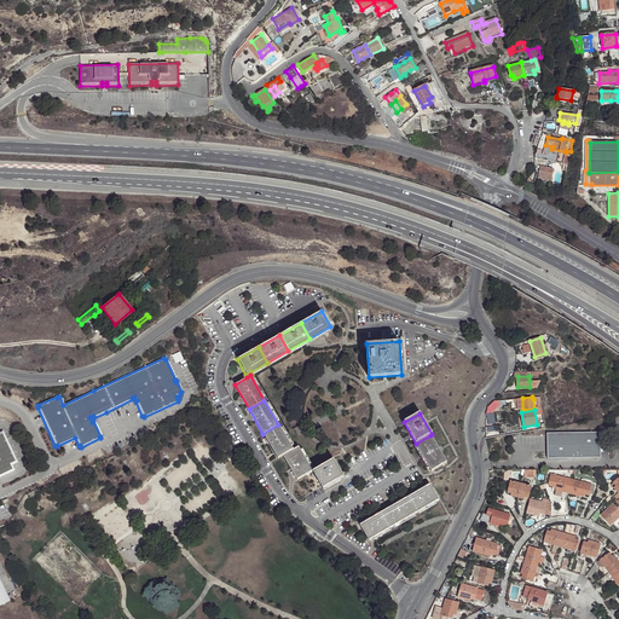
[(278,424),(262,434),(276,458),(282,456),(291,450),(278,424)]
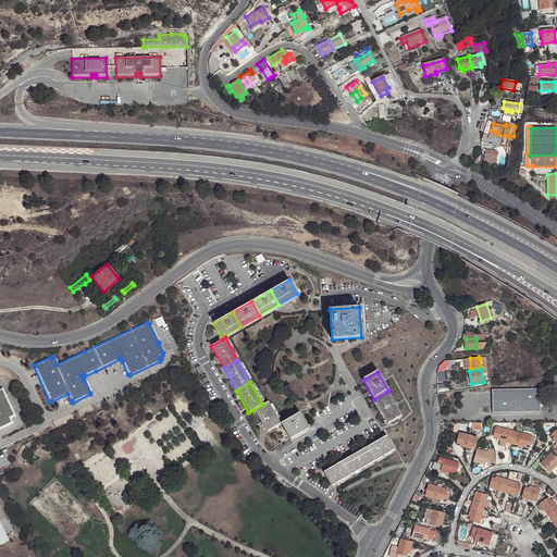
[(0,428),(11,423),(10,422),(11,421),(10,418),(13,417),(13,415),(14,415),(2,390),(1,390),(0,388),(0,428)]
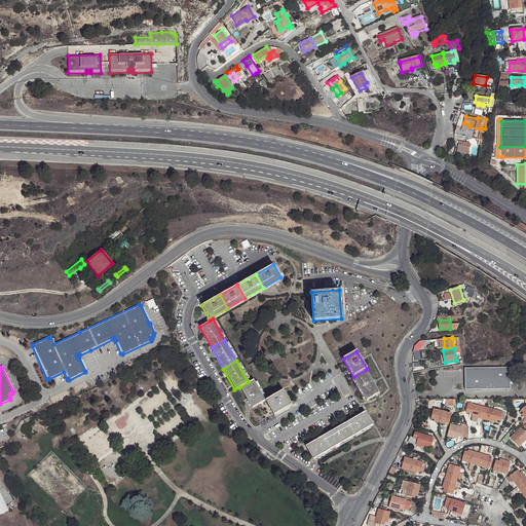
[(510,368),(464,368),(465,389),(510,388),(510,368)]
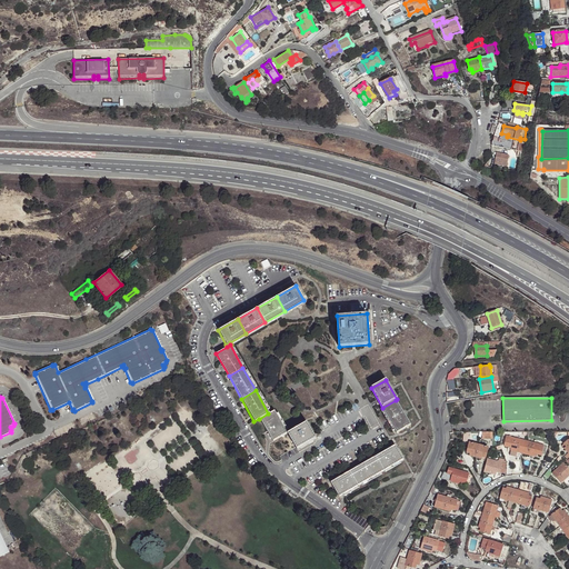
[(396,400),(382,408),(381,409),(396,435),(410,427),(396,400)]
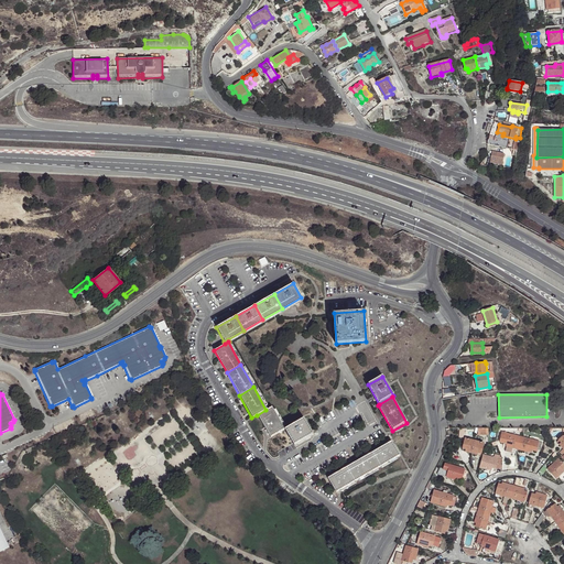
[(271,407),(266,410),(257,415),(269,438),(283,430),(271,407)]
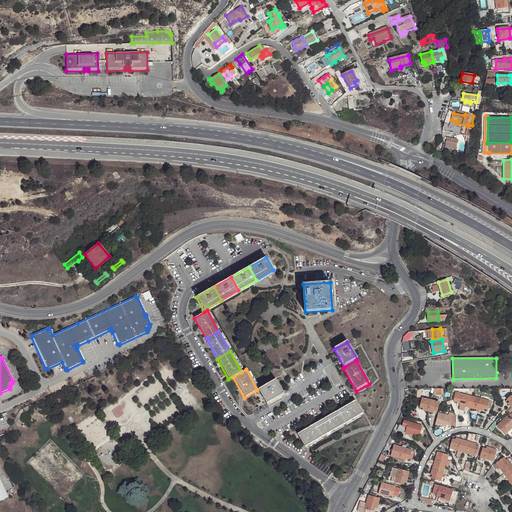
[(275,380),(257,390),(265,403),(282,394),(275,380)]
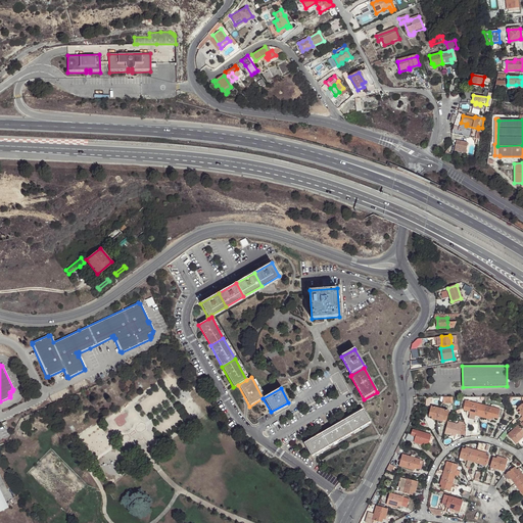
[(479,416),(482,406),(470,402),(468,406),(465,405),(463,410),(470,412),(470,414),(479,416)]
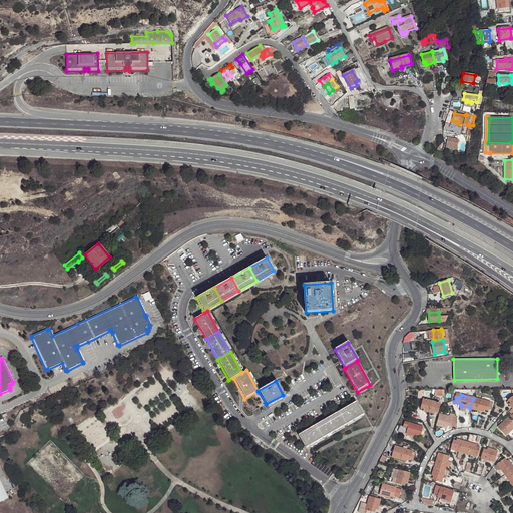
[(481,400),(473,398),(470,408),(478,410),(480,411),(481,409),(484,410),(488,411),(488,409),(490,402),(481,400)]
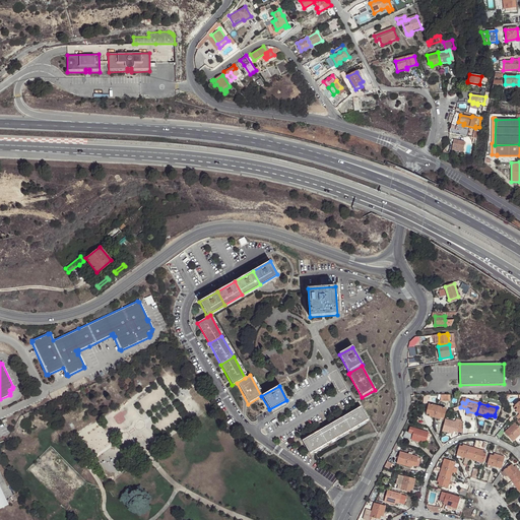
[(435,417),(437,407),(429,404),(427,413),(430,414),(429,416),(435,417)]
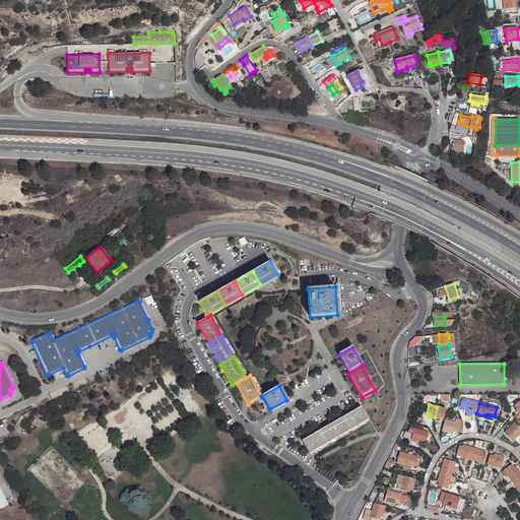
[(446,409),(437,407),(435,417),(440,419),(441,417),(444,418),(446,409)]
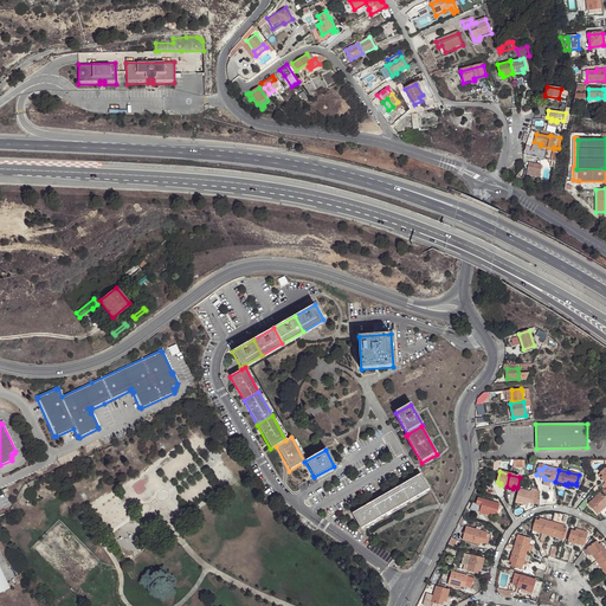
[(427,490),(419,476),(397,489),(405,503),(427,490)]
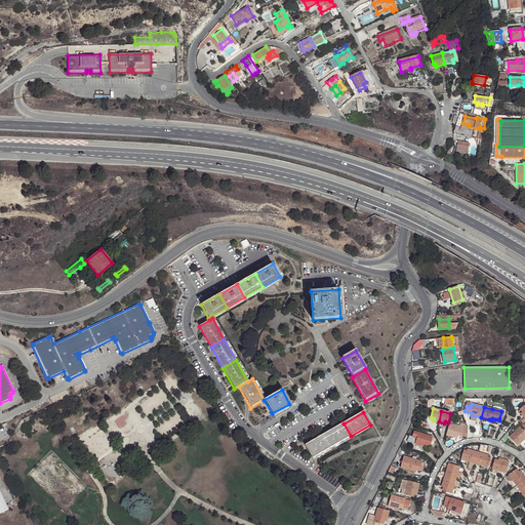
[(351,436),(344,423),(323,435),(330,447),(351,436)]
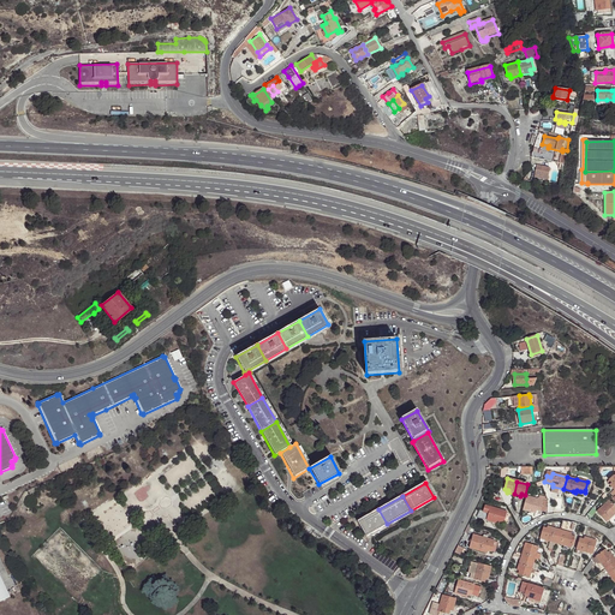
[(541,509),(543,501),(527,497),(524,509),(536,512),(536,509),(537,508),(541,509)]
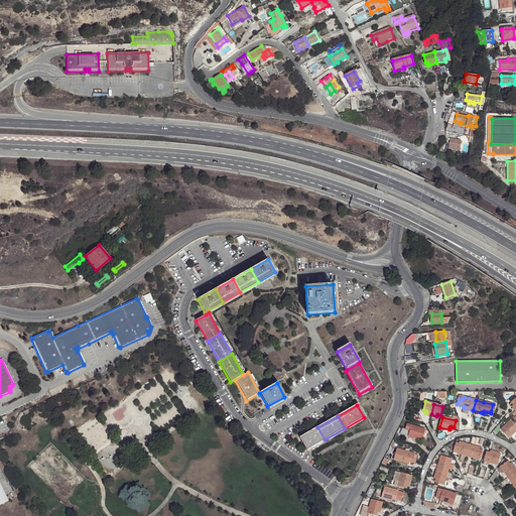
[(511,420),(501,429),(508,437),(515,431),(514,429),(513,427),(515,425),(511,420)]
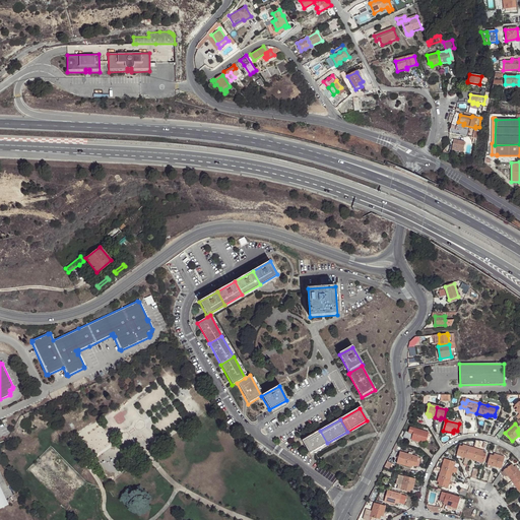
[(424,439),(427,440),(429,433),(415,429),(413,434),(412,439),(421,442),(423,441),(424,439)]
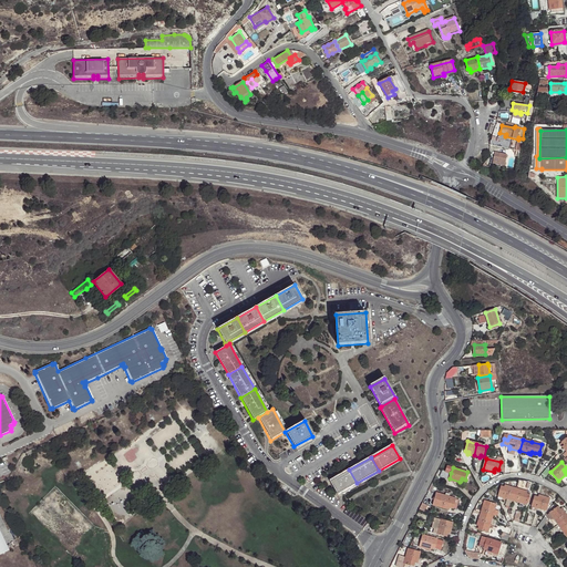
[(357,483),(349,470),(328,482),(336,495),(357,483)]
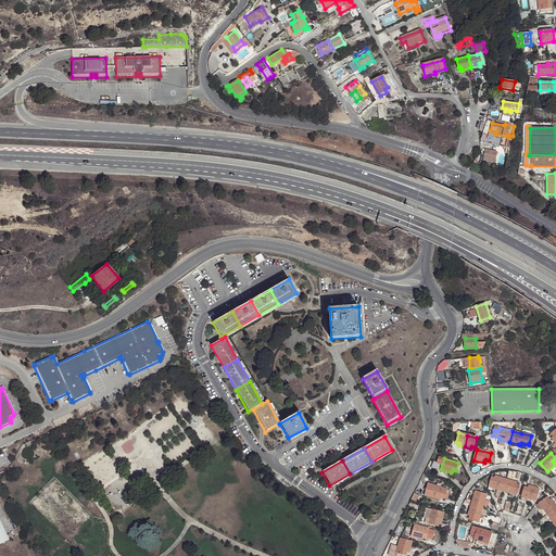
[(502,491),(506,479),(495,476),(494,478),(494,480),(491,479),(489,487),(502,491)]
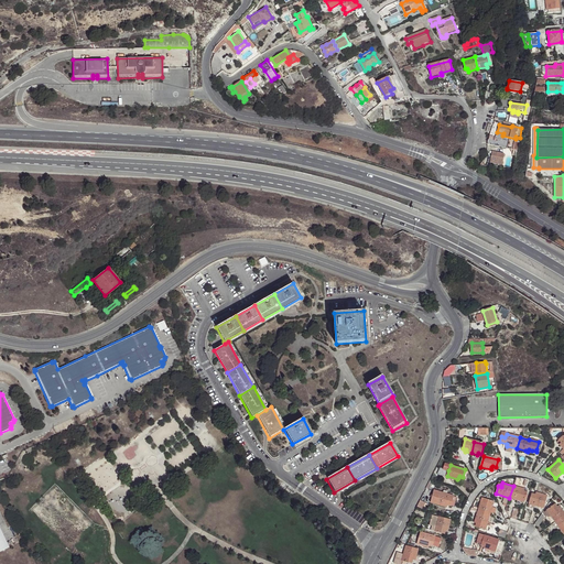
[(523,489),(513,486),(509,498),(523,501),(525,495),(522,494),(523,491),(523,489)]
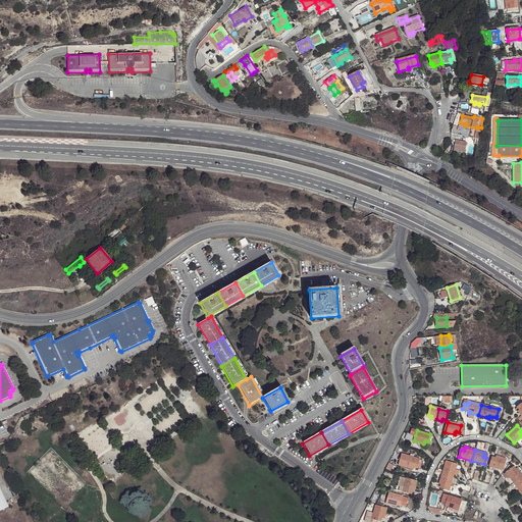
[(407,455),(403,465),(412,469),(413,466),(414,465),(417,466),(420,459),(413,457),(410,456),(407,455)]
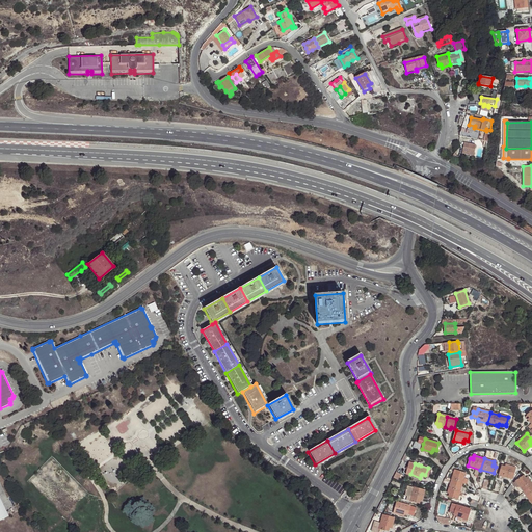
[(499,475),(503,477),(512,479),(515,468),(506,466),(505,467),(504,470),(501,469),(499,475)]
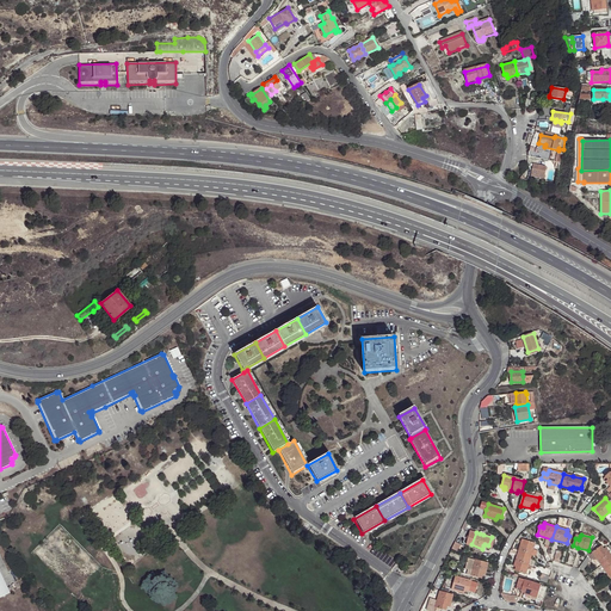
[(522,543),(518,556),(530,560),(535,543),(528,542),(526,544),(524,544),(522,543)]
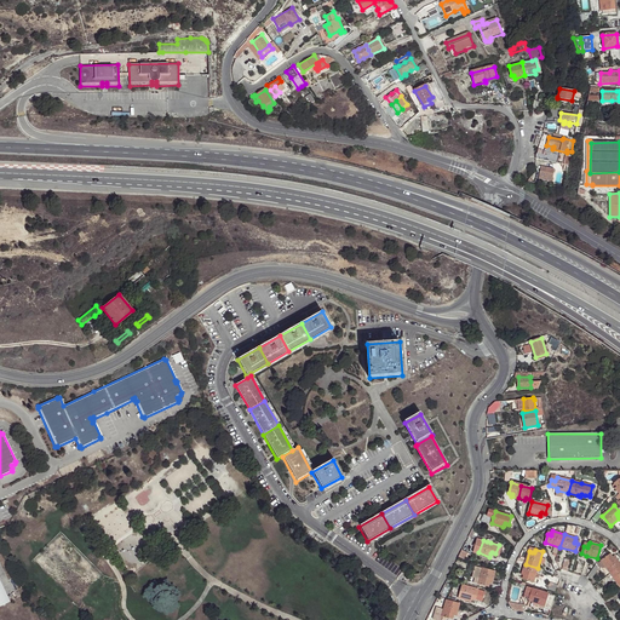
[(610,574),(619,567),(619,563),(615,557),(613,558),(610,560),(608,556),(601,561),(606,566),(610,574)]
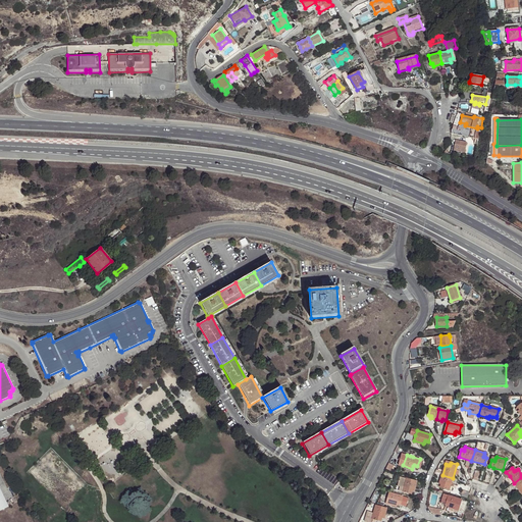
[(453,478),(442,475),(439,483),(441,484),(444,485),(442,488),(449,490),(453,478)]
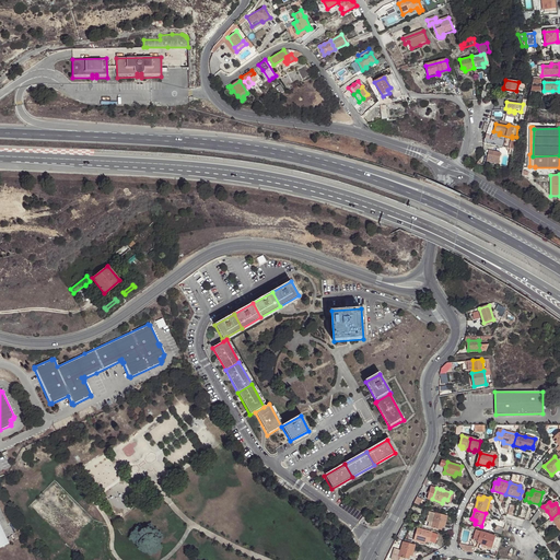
[(428,526),(439,529),(440,526),(442,527),(444,527),(446,516),(431,512),(428,526)]
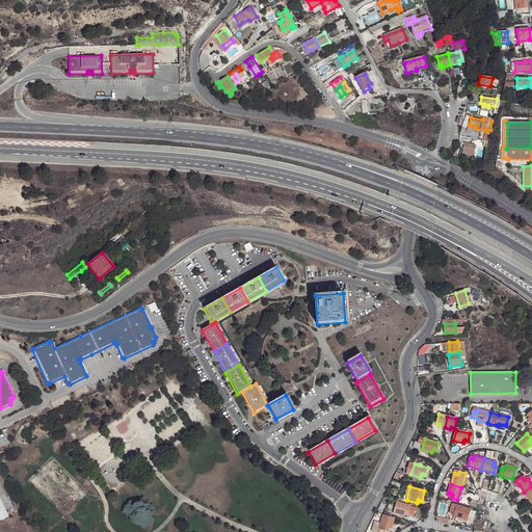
[(405,512),(408,513),(410,506),(397,503),(394,513),(403,516),(404,514),(405,512)]
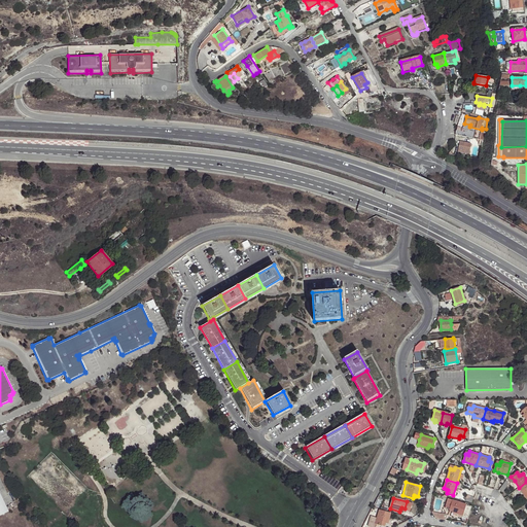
[(466,504),(453,500),(452,501),(452,502),(451,506),(454,507),(453,510),(453,512),(462,515),(466,504)]
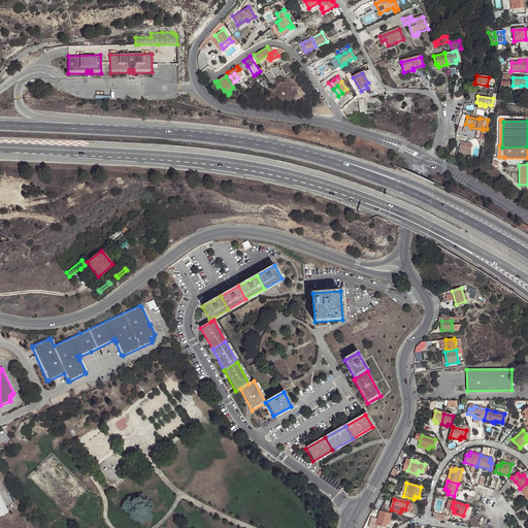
[(472,507),(467,505),(463,516),(469,518),(472,507)]
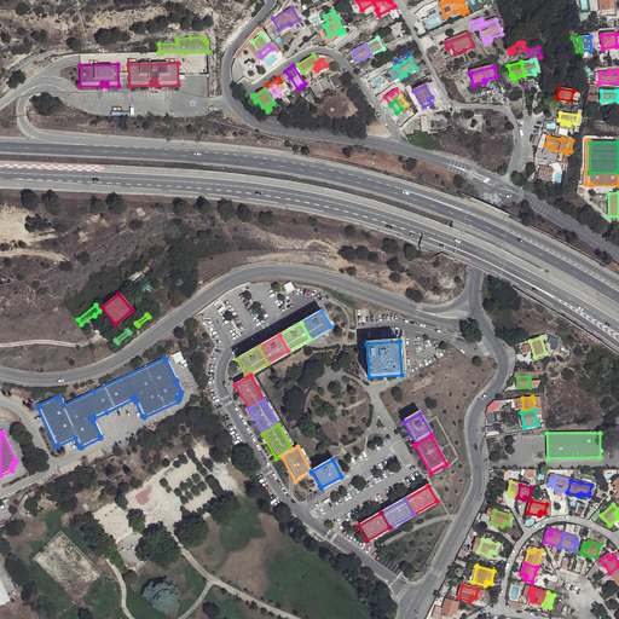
[(443,615),(450,618),(451,613),(453,614),(456,614),(460,603),(455,602),(449,601),(446,600),(443,615)]
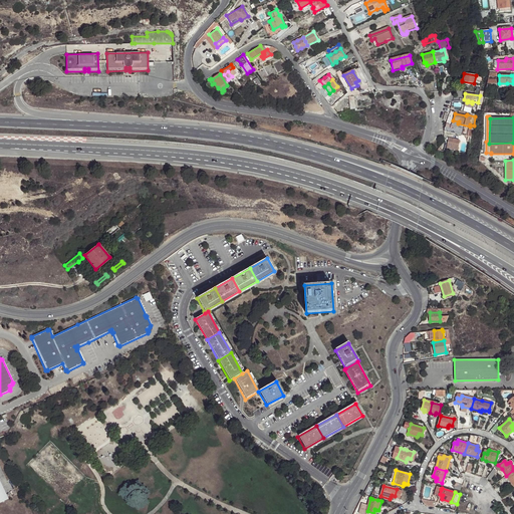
[(433,502),(421,499),(423,503),(426,505),(429,506),(433,507),(433,502)]
